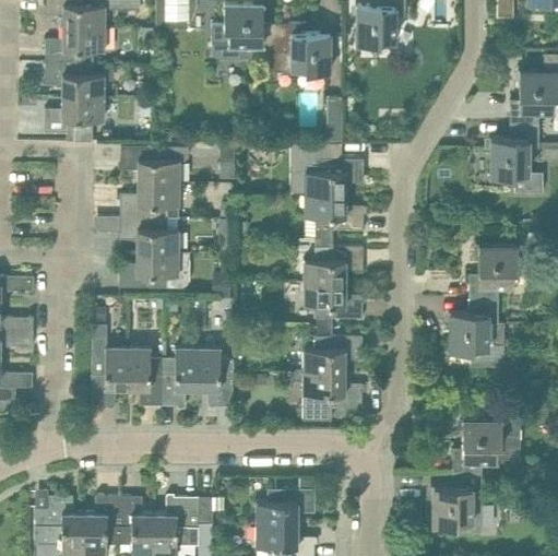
[(140,0),(46,0),(46,14),(45,14),(45,15),(63,15),(63,27),(106,28),(106,9),(120,9),(123,10),(127,11),(130,10),(133,9),(140,9),(140,0)]
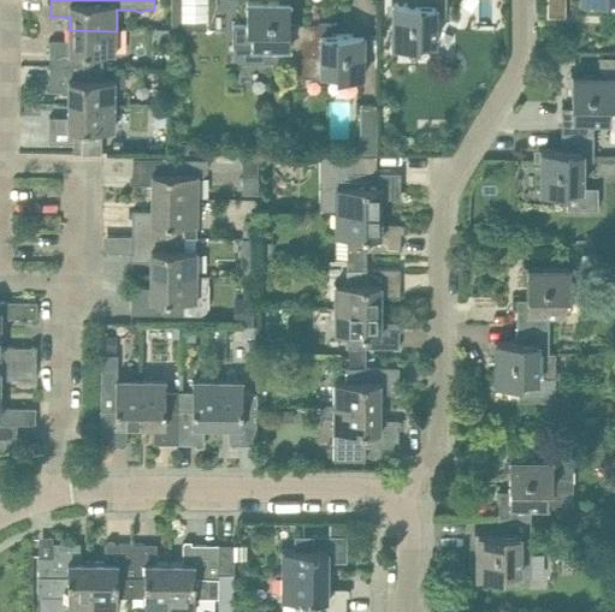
[(172,0),(172,30),(210,30),(218,7),(217,0),(172,0)]
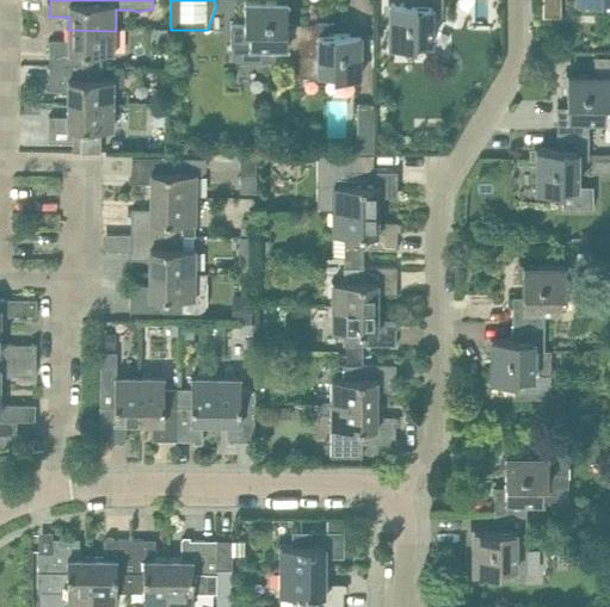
[(443,18),(443,0),(404,0),(405,6),(390,6),(389,49),(417,49),(417,44),(432,44),(433,18),(443,18)]
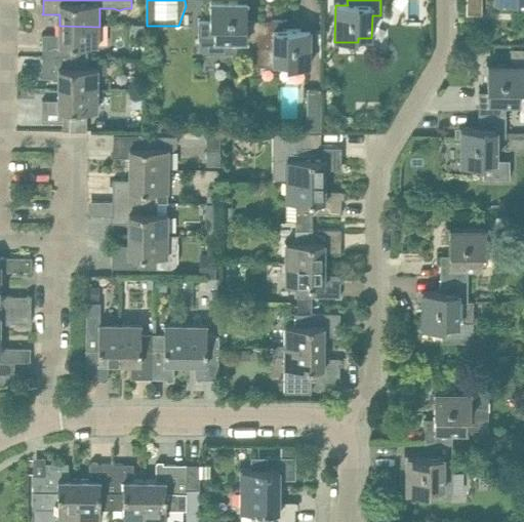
[(262,50),(262,23),(247,23),(247,4),(212,4),(211,24),(199,24),(199,41),(200,41),(200,50),(205,54),(239,54),(239,50),(251,50),(262,50)]
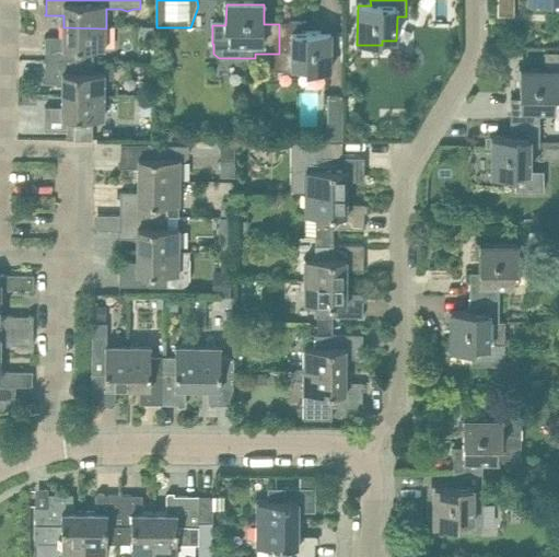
[(302,24),(279,24),(279,54),(268,54),(268,73),(307,73),(330,73),(332,34),(302,34),(302,24)]
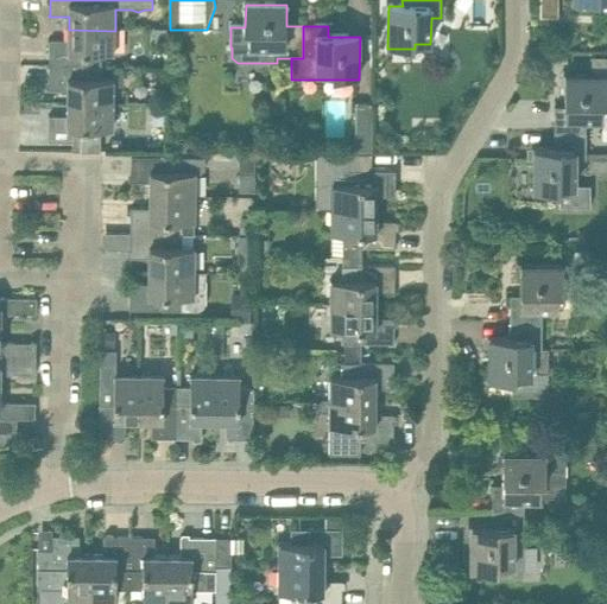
[(114,55),(115,31),(69,30),(69,43),(50,43),(50,68),(103,69),(103,55),(114,55)]
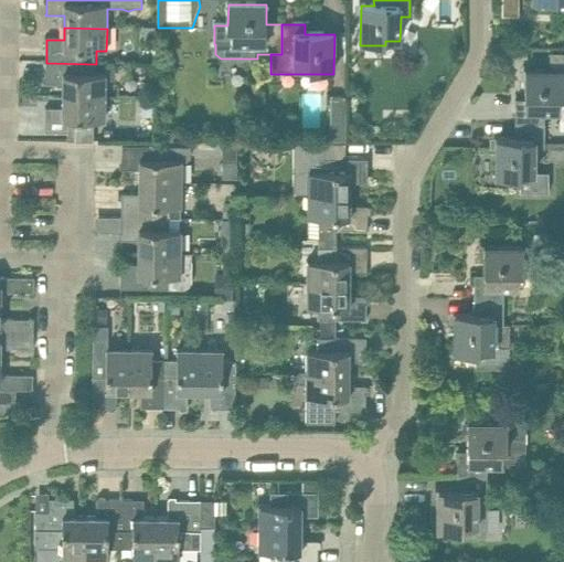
[(145,29),(145,46),(157,46),(157,29),(145,29)]
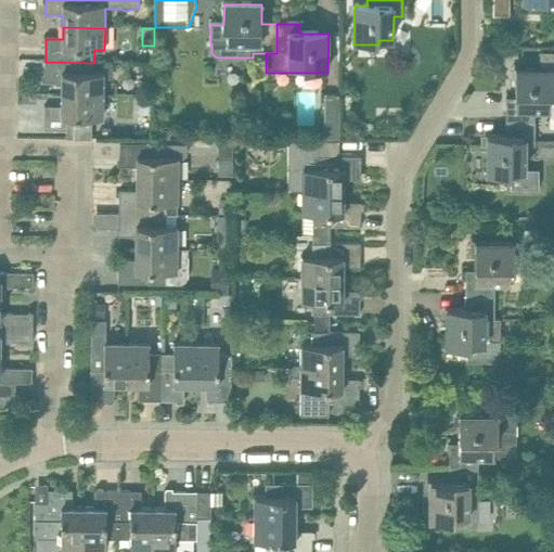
[(94,75),(94,63),(46,62),(46,84),(44,84),(44,85),(62,85),(62,98),(103,98),(104,75),(94,75)]
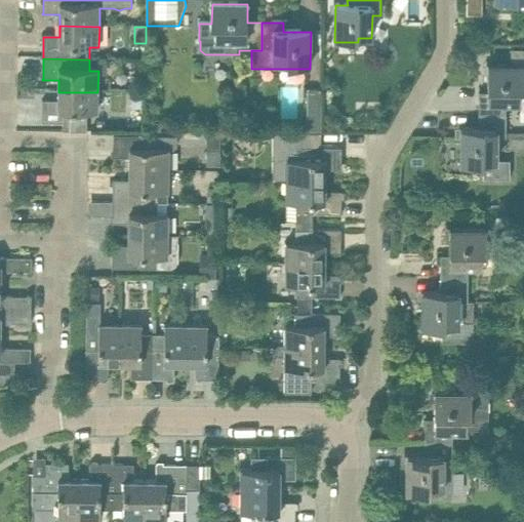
[(479,93),(479,117),(507,117),(507,103),(520,103),(520,90),(523,90),(523,67),(488,67),(488,94),(479,93)]
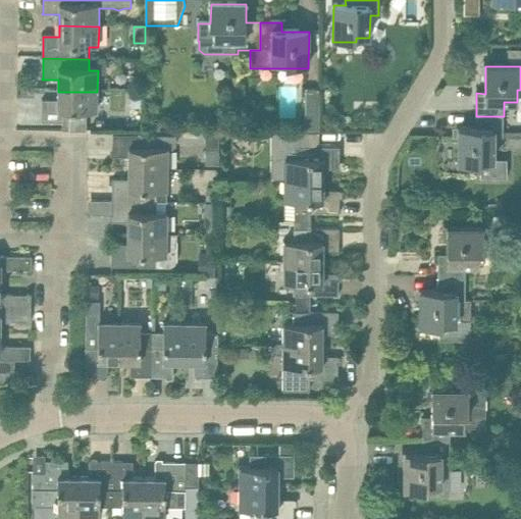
[(237,86),(237,99),(245,99),(245,86),(237,86)]
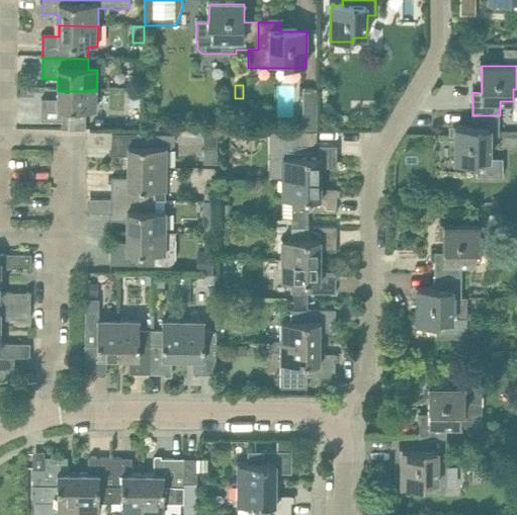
[(304,89),(304,126),(317,126),(317,89),(304,89)]
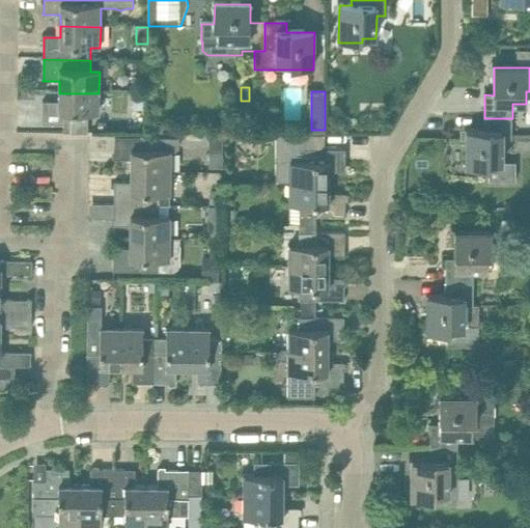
[(99,114),(99,93),(59,93),(59,104),(43,104),(43,126),(63,127),(63,135),(88,135),(88,114),(99,114)]
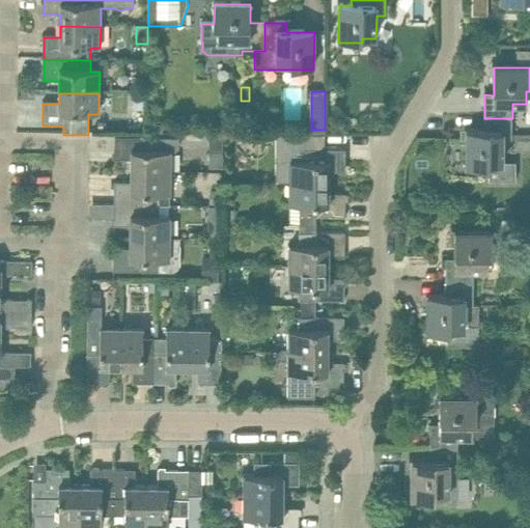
[(134,94),(133,111),(144,111),(144,94),(134,94)]
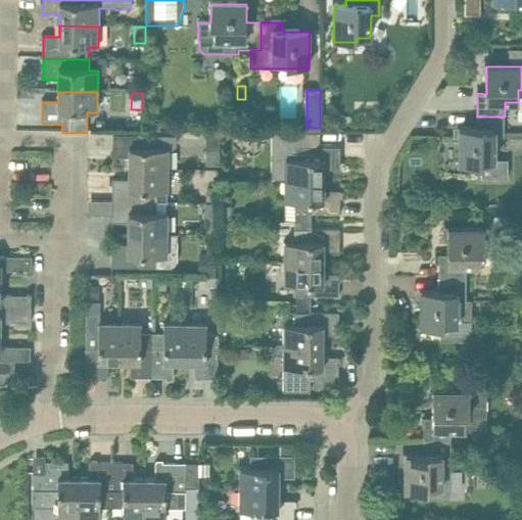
[(505,139),(505,116),(477,116),(477,130),(459,130),(459,166),(481,166),(481,161),(495,161),(495,139),(505,139)]
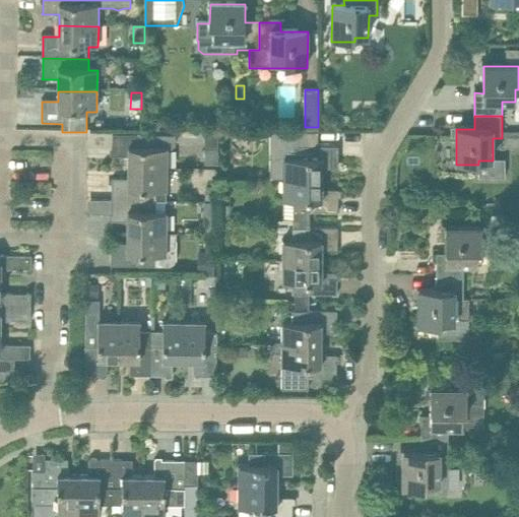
[(204,136),(205,167),(219,167),(218,135),(204,136)]
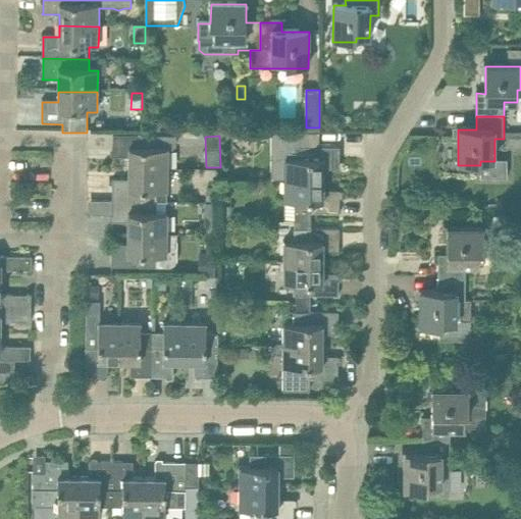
[(176,137),(160,137),(113,137),(113,158),(112,158),(112,159),(128,159),(128,170),(169,171),(169,153),(176,147),(176,137)]
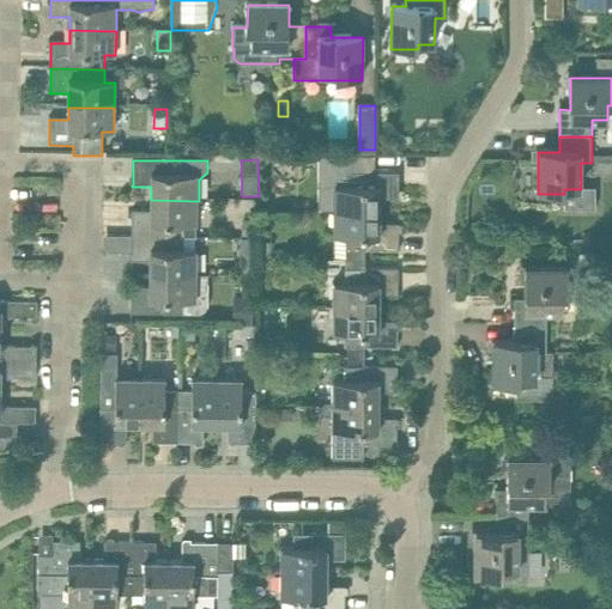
[(365,160),(349,160),(349,174),(365,174),(365,160)]
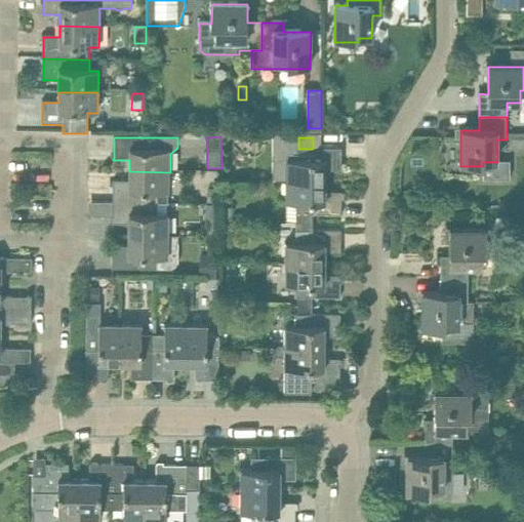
[(341,149),(321,149),(317,149),(313,149),(298,149),(298,162),(287,162),(287,183),(326,184),(326,171),(341,171),(341,149)]
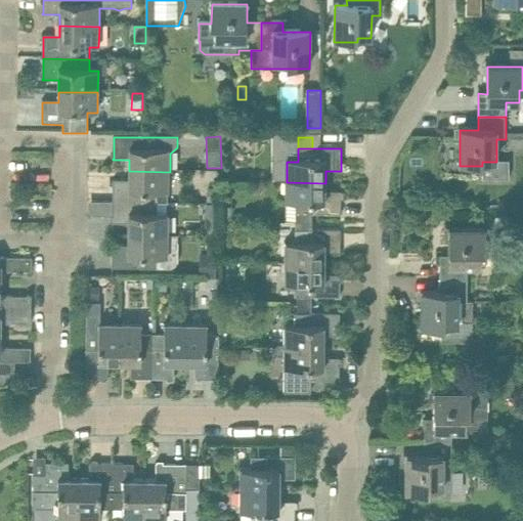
[(170,192),(170,172),(129,171),(129,182),(114,181),(113,204),(160,205),(167,205),(167,192),(170,192)]
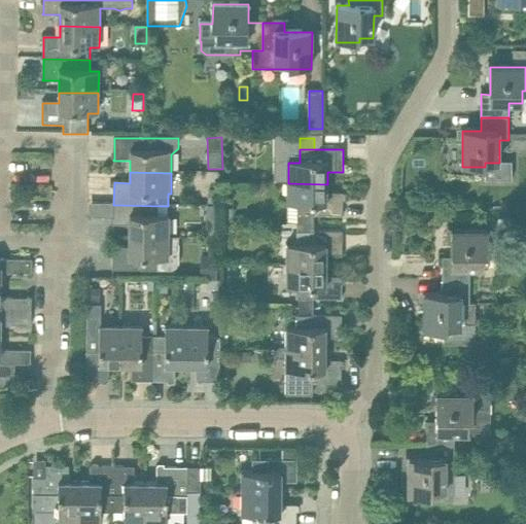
[(327,195),(327,184),(288,183),(288,205),(299,205),(299,217),(299,225),(314,225),(314,216),(343,217),(343,196),(344,196),(344,195),(327,195)]
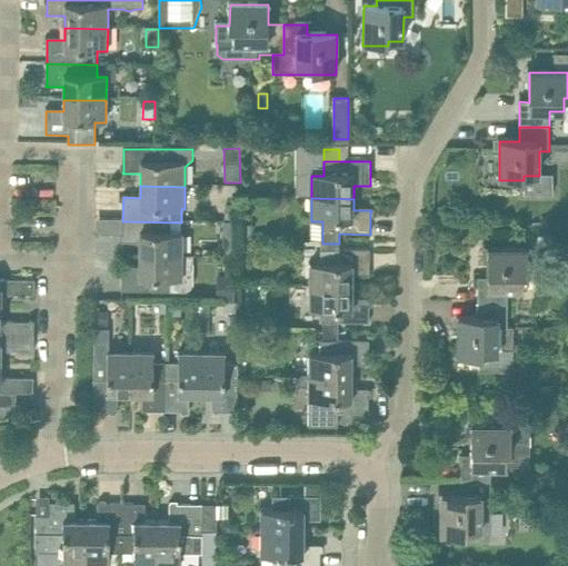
[(225,222),(239,222),(239,206),(225,206),(225,222)]
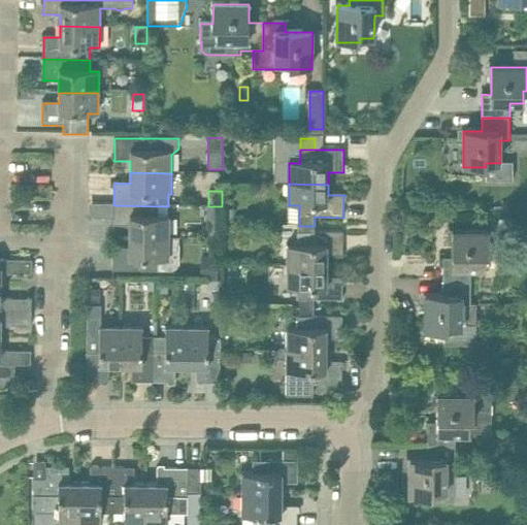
[(161,218),(161,206),(113,205),(113,226),(112,226),(112,227),(130,227),(129,239),(170,239),(171,238),(171,218),(161,218)]
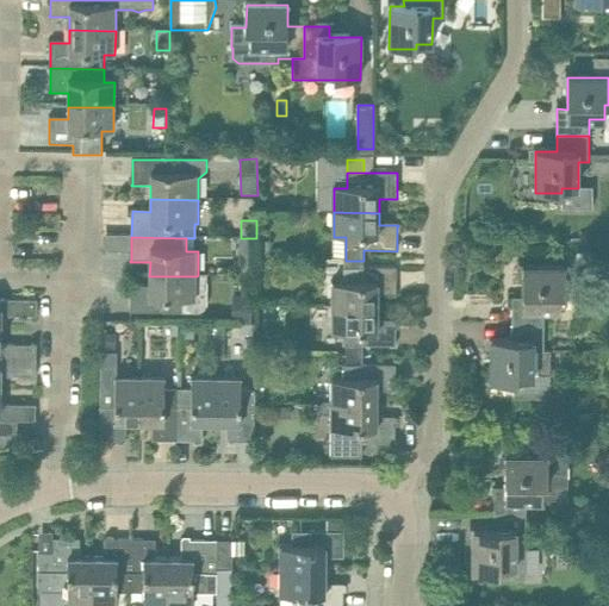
[(243,238),(242,255),(255,255),(255,239),(243,238)]
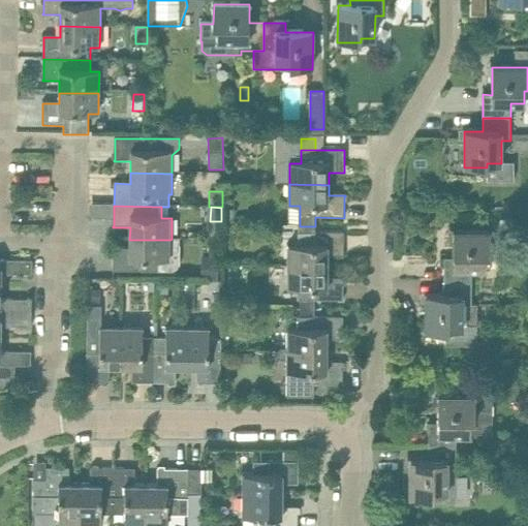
[(500,221),(500,237),(511,237),(511,221),(500,221)]
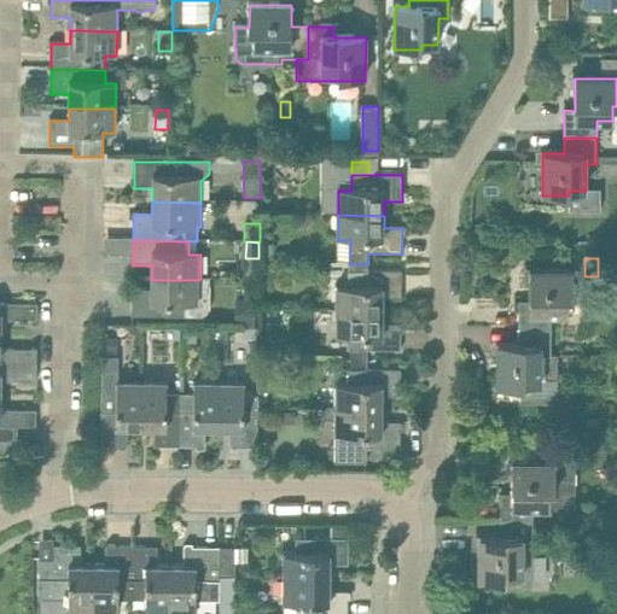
[(368,273),(368,264),(350,264),(350,288),(338,290),(338,314),(383,314),(383,299),(402,299),(402,274),(368,273)]
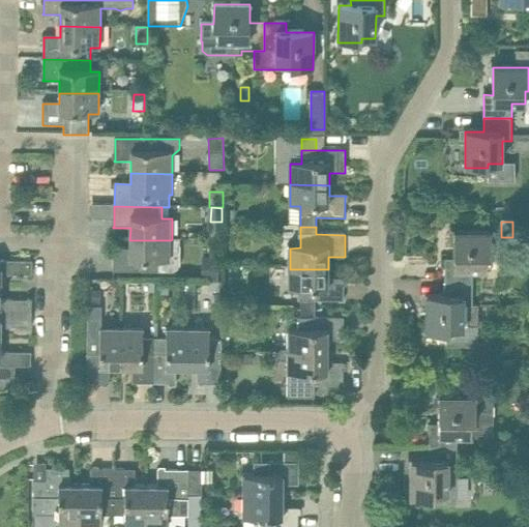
[(445,260),(445,284),(472,284),(472,269),(487,269),(487,257),(491,257),(491,233),(454,233),(454,260),(445,260)]
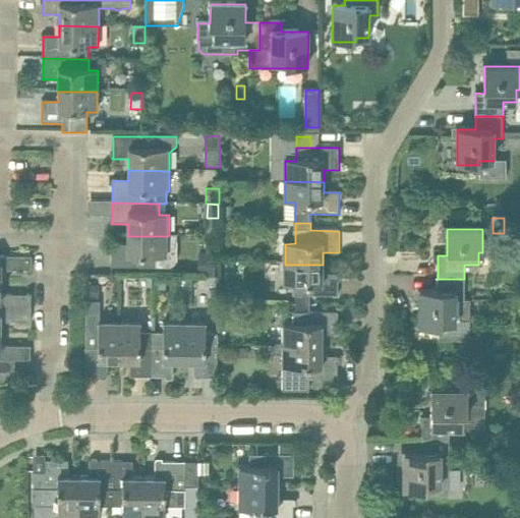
[(177,235),(169,235),(168,236),(127,236),(127,246),(112,245),(111,268),(158,269),(170,269),(177,264),(177,235)]
